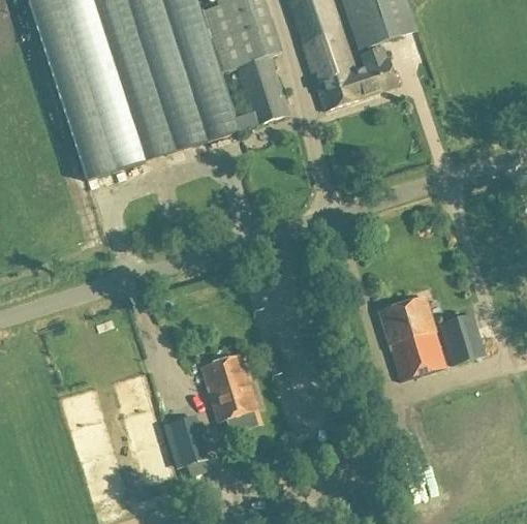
[(210,8),(202,11),(197,0),(40,0),(31,3),(88,179),(182,148),(290,114),(272,56),(283,53),(266,0),(219,0),(221,5),(210,8)]
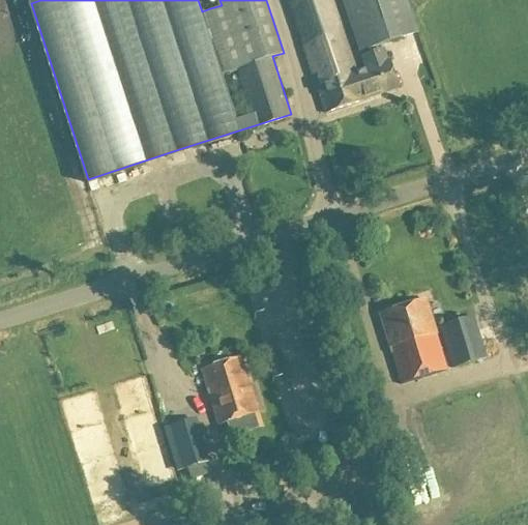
[(364,99),(354,70),(330,0),(290,0),(327,112),(364,99)]
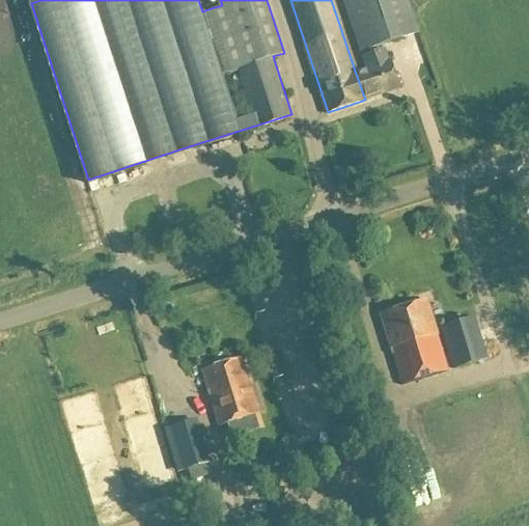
[(344,0),(361,49),(419,29),(409,0),(344,0)]
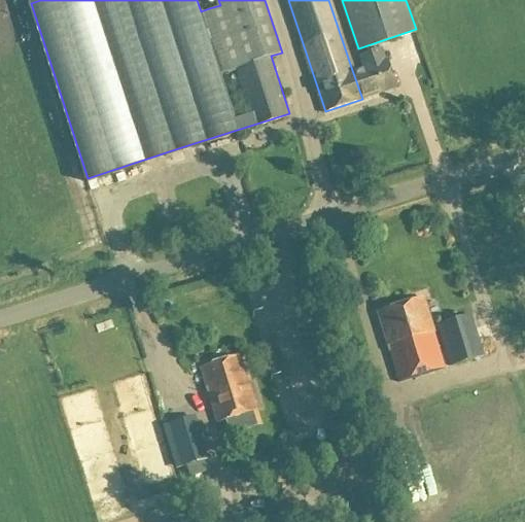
[(352,70),(362,99),(364,98),(396,87),(388,61),(387,61),(383,47),(359,56),(363,67),(352,70)]
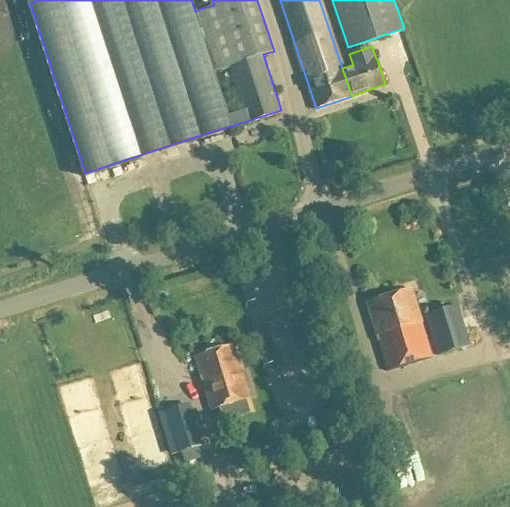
[(489,281),(507,280),(506,260),(489,260),(489,281)]
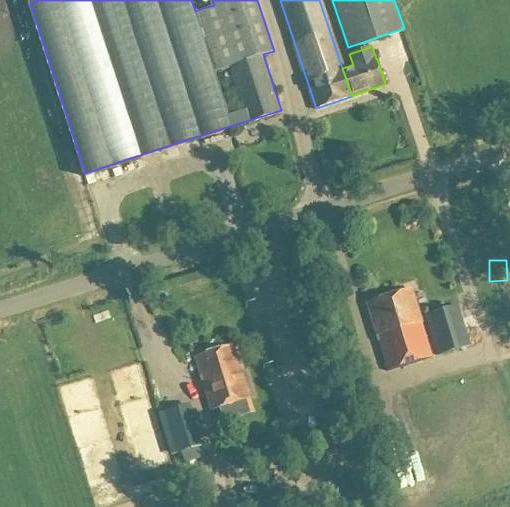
[(413,287),(368,301),(388,367),(432,354),(422,321),(423,320),(413,287)]
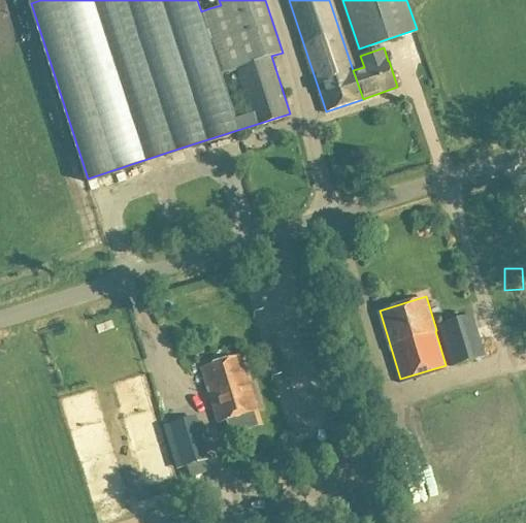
[(473,314),(439,324),(452,363),(452,364),(486,354),(473,314)]
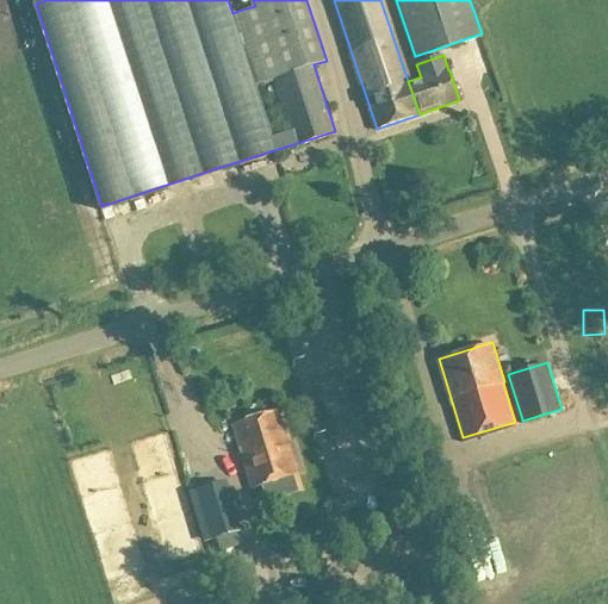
[(279,408),(233,421),(252,486),(298,472),(279,408)]
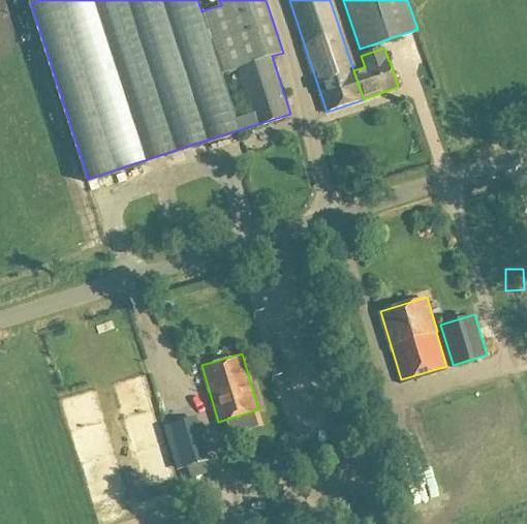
[(332,417),(337,441),(360,437),(353,411),(332,417)]
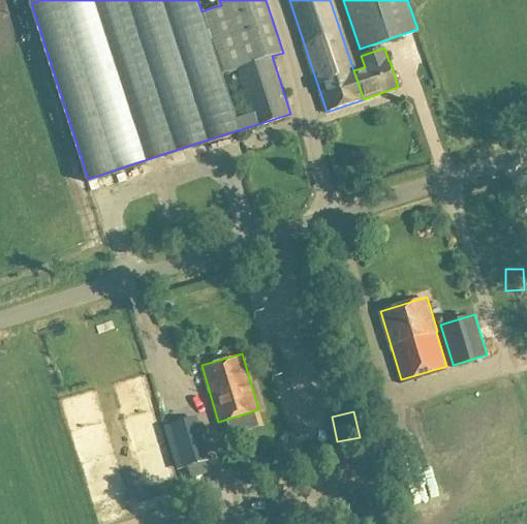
[(208,471),(205,460),(210,458),(197,414),(171,424),(183,466),(187,465),(191,476),(208,471)]
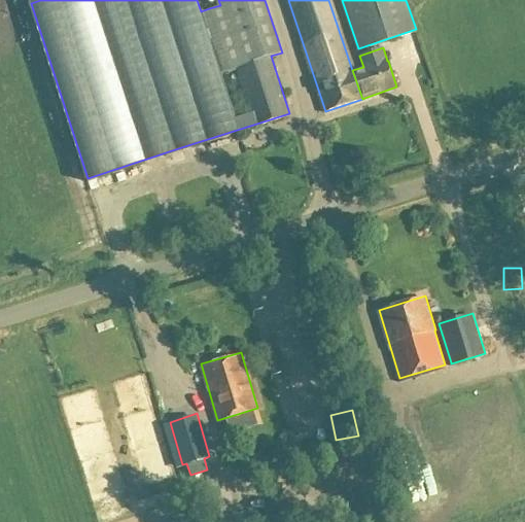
[(284,508),(280,495),(272,497),(276,511),(284,508)]
